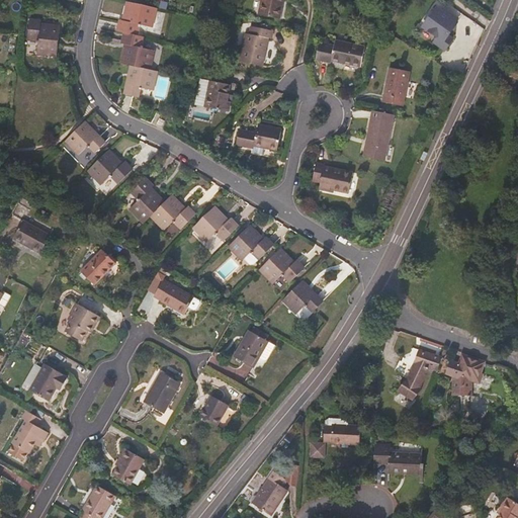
[(280,19),(283,0),(260,0),(258,14),(269,17),(280,19)]
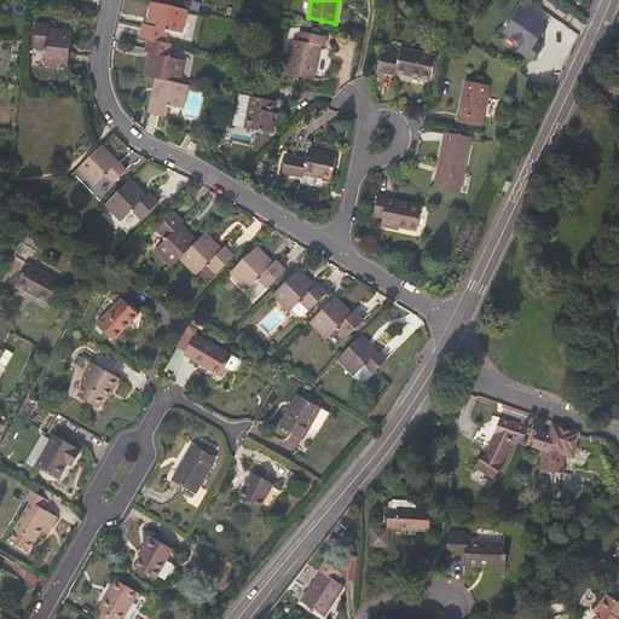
[(181,33),(187,10),(152,1),(148,27),(144,27),(142,38),(149,39),(163,42),(167,32),(168,32),(169,29),(181,33)]
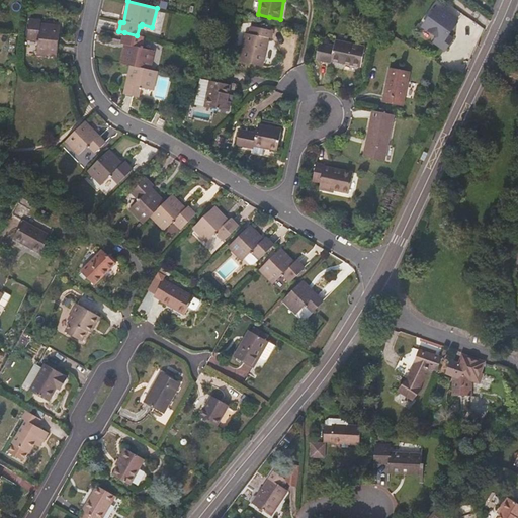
[(445,10),(443,13),(436,8),(422,26),(438,37),(434,42),(444,50),(448,45),(451,39),(447,35),(458,19),(445,10)]
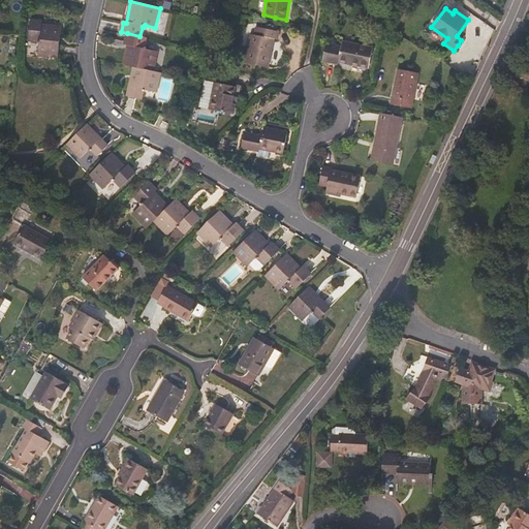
[(61,26),(39,24),(39,21),(30,20),(28,39),(38,40),(37,42),(39,42),(38,54),(58,57),(61,26)]
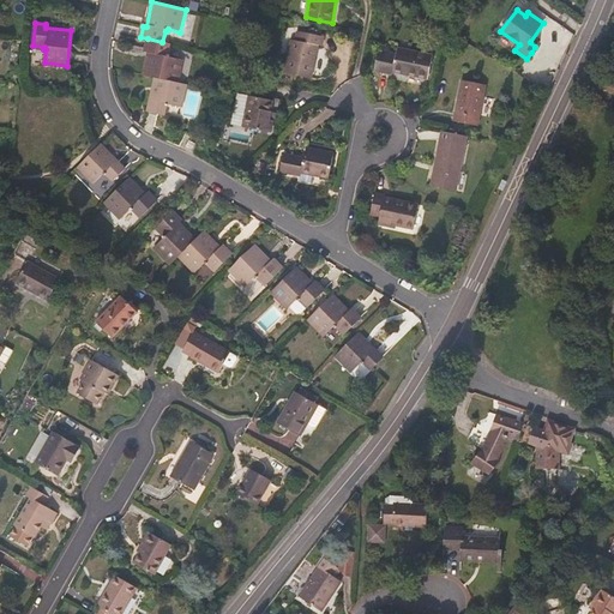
[(315,62),(318,46),(323,46),(324,36),(298,31),(295,40),(290,40),(284,73),(312,79),(315,62)]
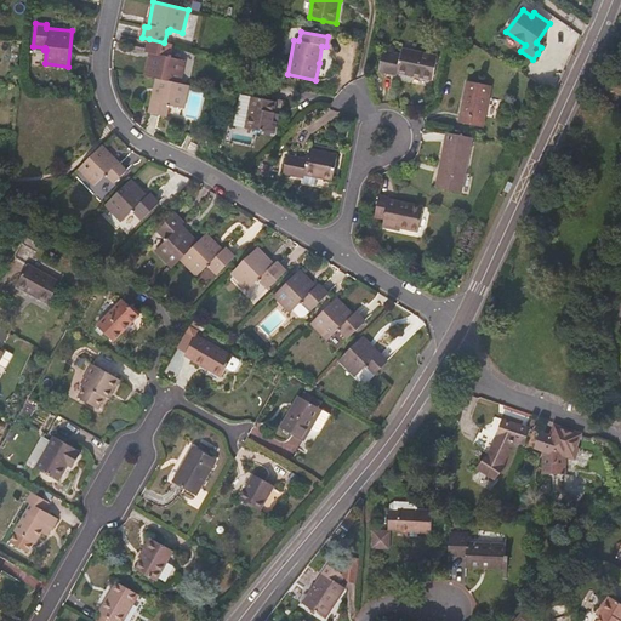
[(157,79),(180,84),(184,61),(171,57),(172,56),(170,55),(172,44),(164,43),(149,39),(147,50),(151,51),(149,53),(144,77),(157,79)]
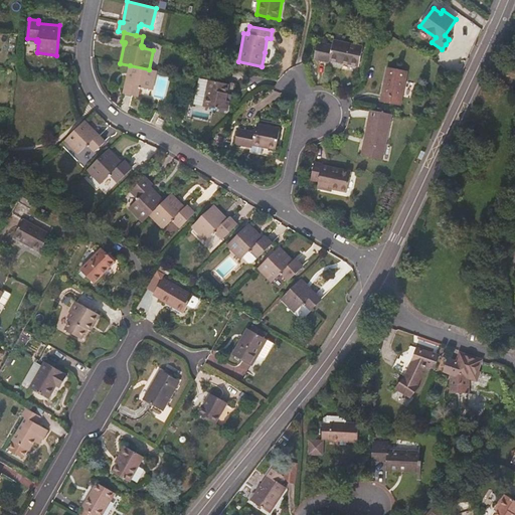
[(358,66),(362,46),(333,40),(332,45),(318,42),(314,59),(322,61),(329,62),(330,60),(358,66)]
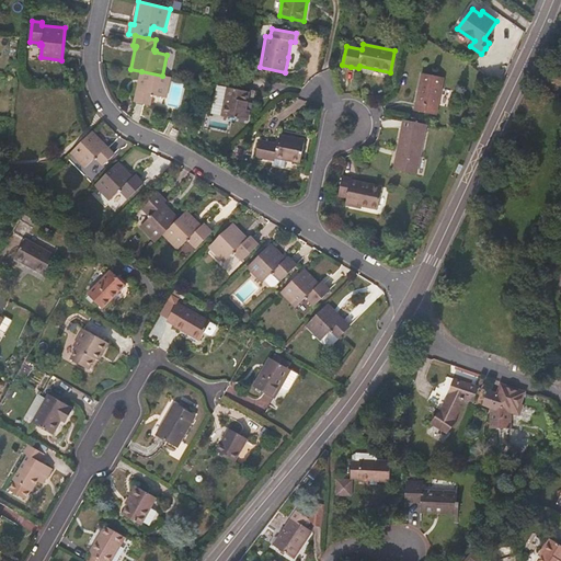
[(162,76),(141,71),(135,101),(151,104),(153,90),(168,93),(171,78),(162,76)]
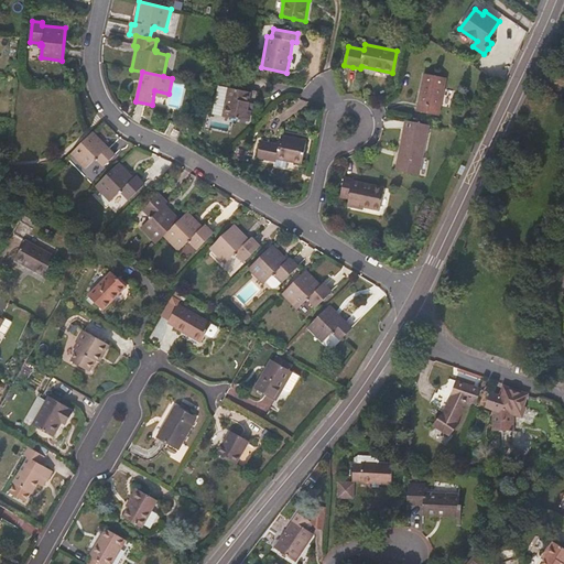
[(440,116),(446,77),(424,73),(420,93),(416,111),(440,116)]
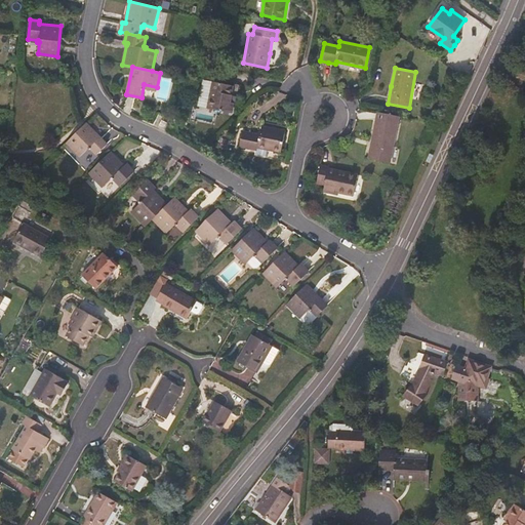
[(232,93),(234,85),(213,82),(207,109),(232,114),(234,103),(230,103),(232,93)]
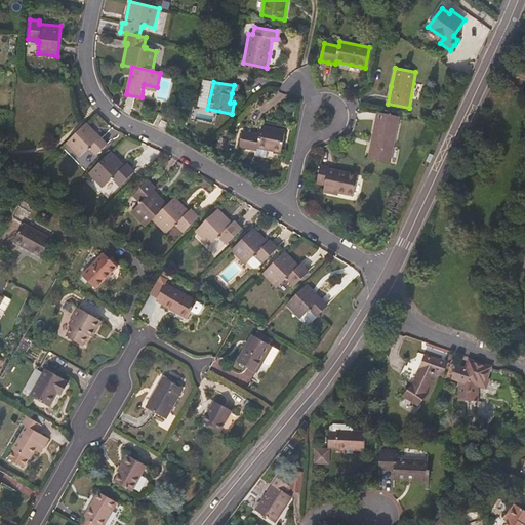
[(374,126),(372,140),(368,159),(390,163),(399,117),(377,112),(374,126)]
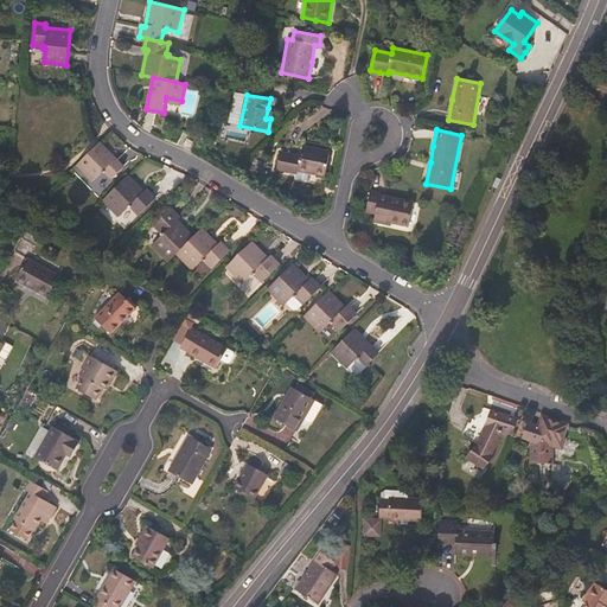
[(101,141),(75,166),(90,183),(103,171),(112,179),(126,166),(101,141)]
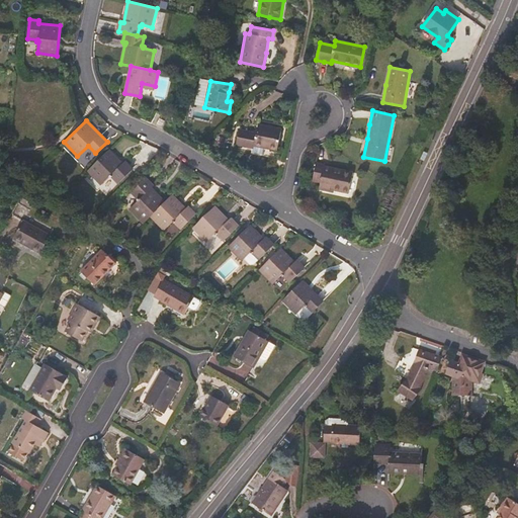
[(277,151),(281,128),(270,126),(258,124),(257,134),(239,130),(236,145),(254,149),(253,152),(262,154),(264,148),(277,151)]
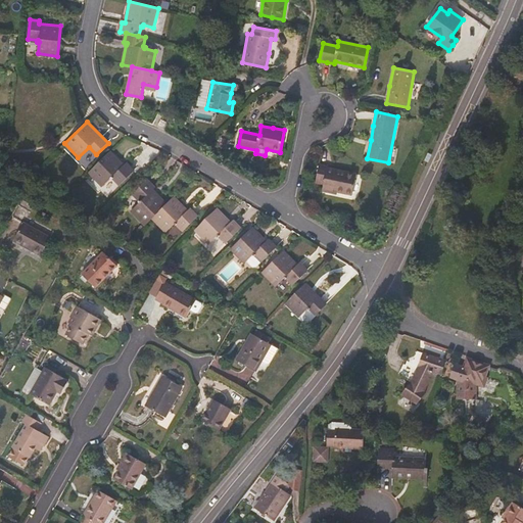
[(128,164),(126,167),(110,151),(89,172),(102,186),(111,178),(112,179),(113,178),(120,185),(134,172),(128,164)]
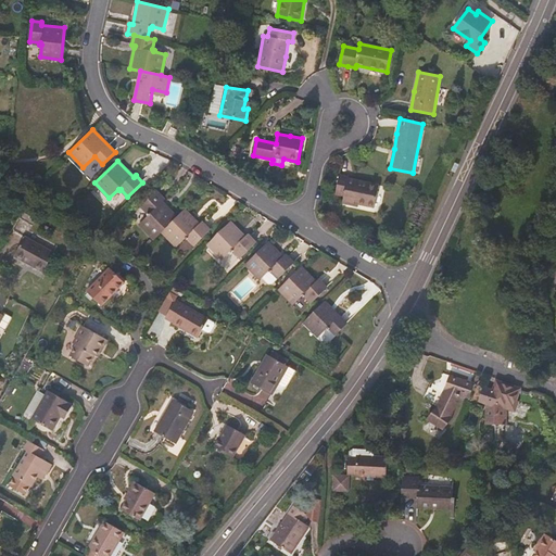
[(358,206),(358,204),(375,207),(379,185),(349,178),(349,176),(344,176),(340,175),(336,194),(344,196),(342,203),(358,206)]
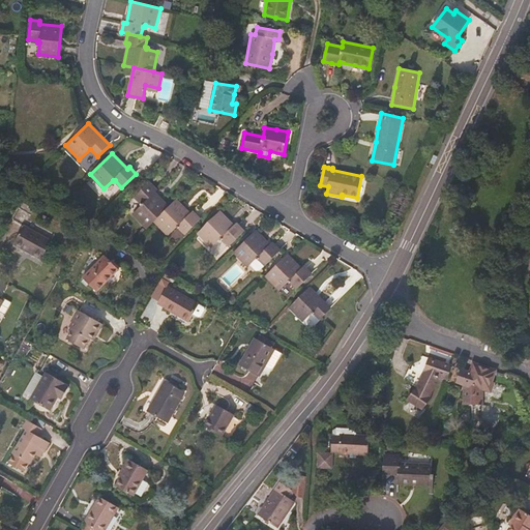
[(154,221),(169,207),(153,192),(155,188),(148,182),(135,196),(141,203),(140,204),(141,206),(133,213),(147,228),(154,221)]
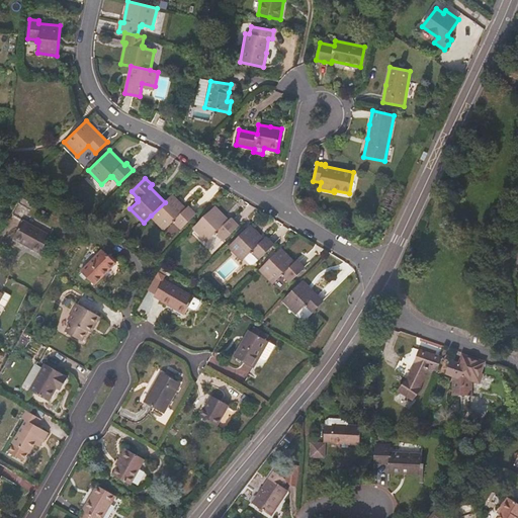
[(189,208),(187,209),(172,194),(165,202),(151,216),(165,229),(173,222),(174,223),(175,222),(182,228),(186,224),(195,214),(189,208)]
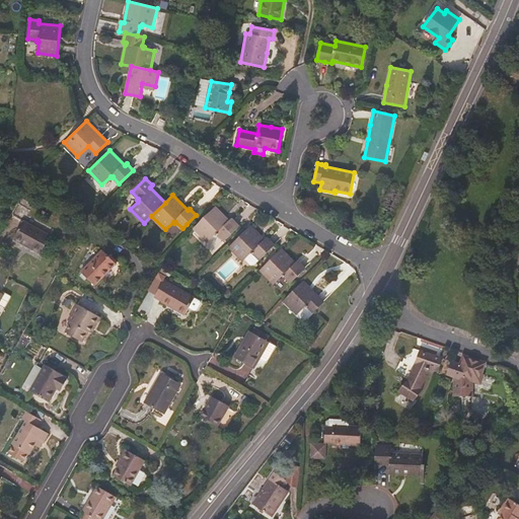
[(230,223),(215,207),(194,228),(207,241),(215,234),(216,234),(217,235),(218,234),(224,240),(229,236),(238,227),(232,220),(230,223)]
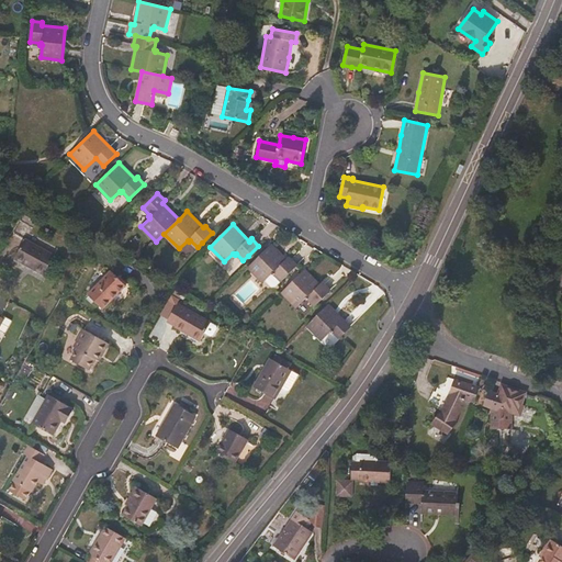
[(44,274),(55,255),(25,239),(14,259),(44,274)]
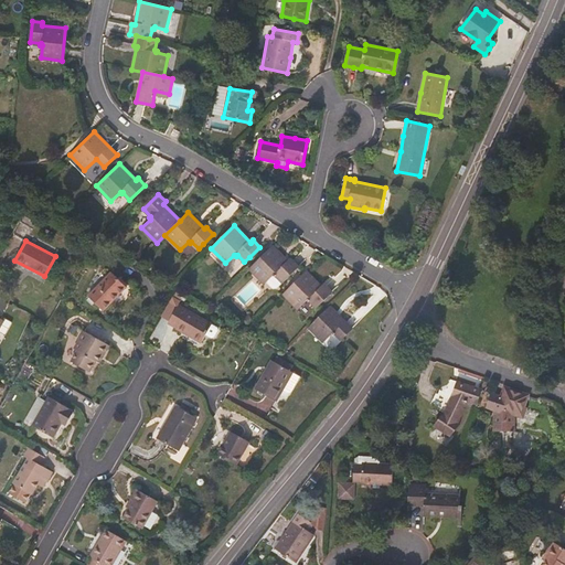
[(289,263),(273,246),(249,268),(264,284),(274,275),(275,277),(276,276),(283,283),(288,278),(298,268),(291,260),(289,263)]
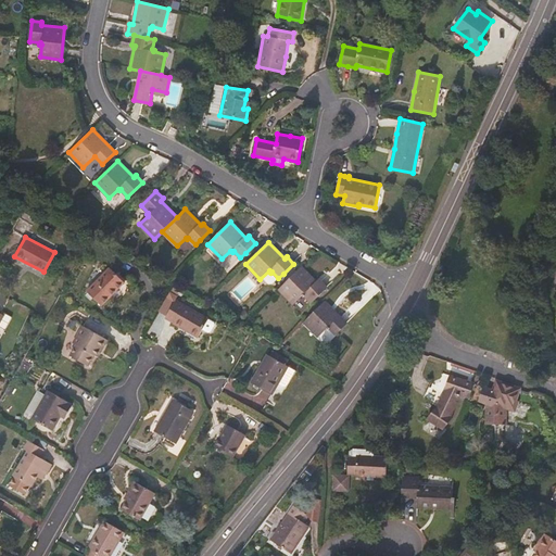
[(317,282),(301,266),(279,289),(293,304),(302,295),(303,297),(305,295),(312,302),(317,298),(327,288),(319,280),(317,282)]
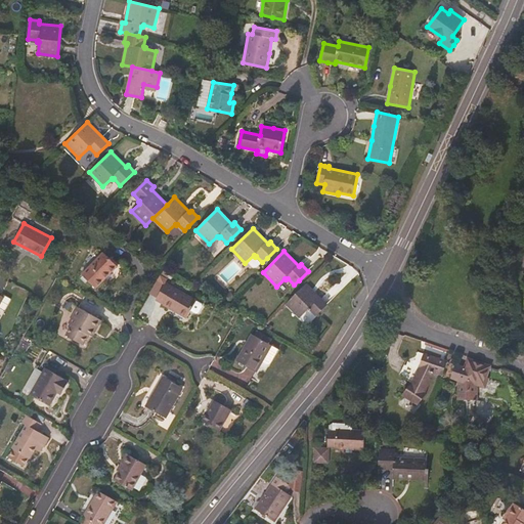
[(118,266),(103,252),(82,274),(96,289),(106,277),(118,266)]
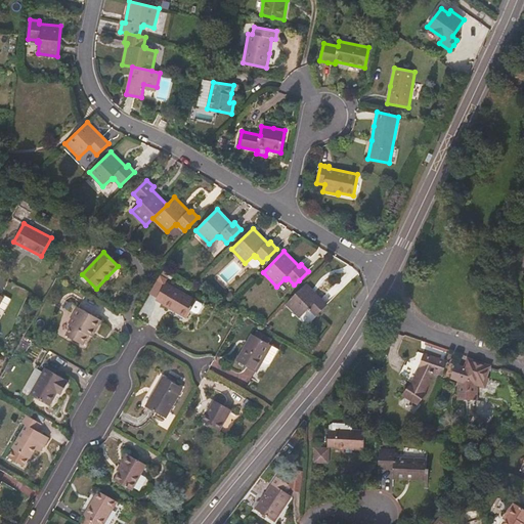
[(163,305),(172,310),(186,318),(197,301),(166,282),(164,286),(157,281),(150,293),(158,297),(156,300),(164,304),(163,305)]
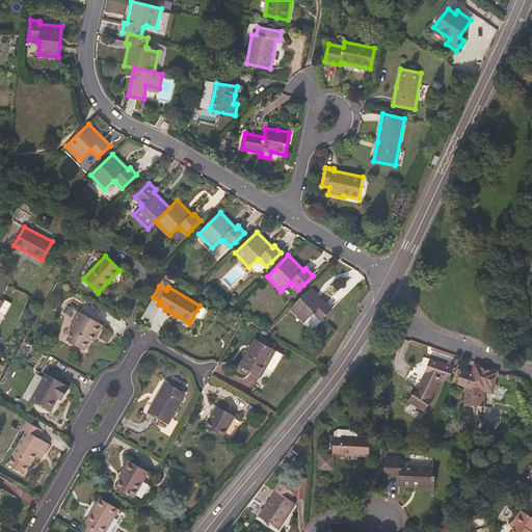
[(312,288),(291,309),(312,330),(334,309),(312,288)]
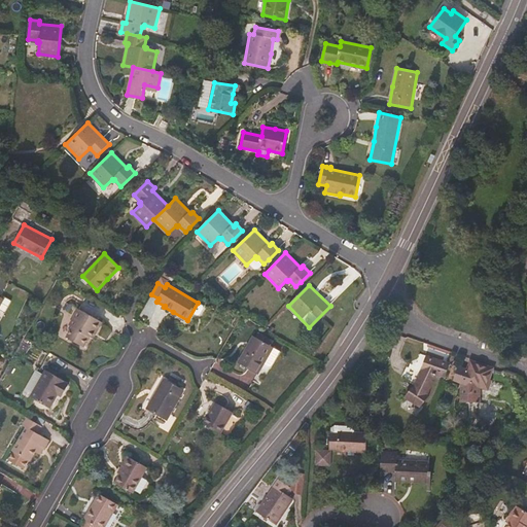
[(83,347),(90,337),(93,339),(98,330),(102,322),(78,309),(69,325),(72,326),(67,338),(83,347)]
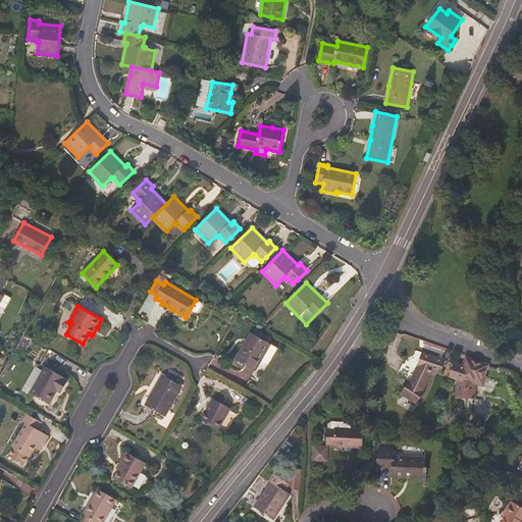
[(256,329),(253,334),(251,332),(236,359),(245,365),(255,370),(260,360),(266,363),(269,362),(277,348),(270,344),(268,343),(271,337),(256,329)]
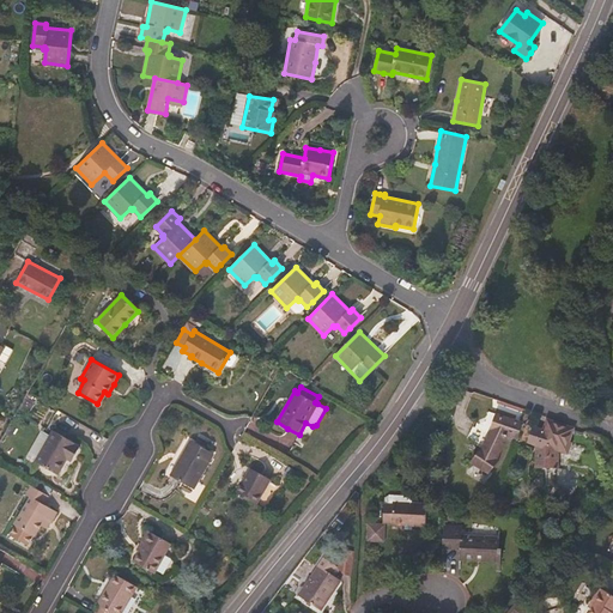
[(32,396),(29,394),(28,396),(20,410),(29,414),(36,401),(31,399),(32,396)]
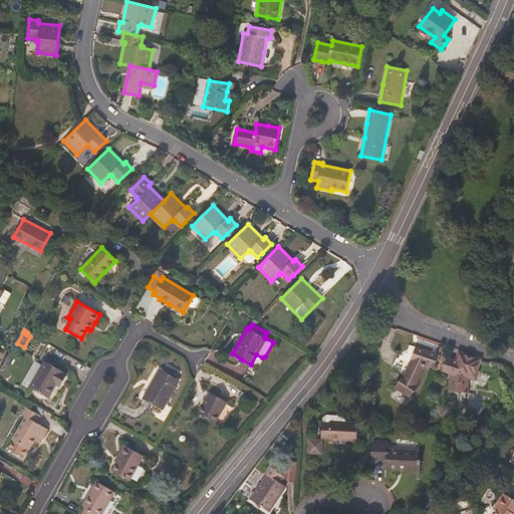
[(418,384),(425,368),(433,371),(439,354),(442,346),(438,345),(435,353),(422,349),(409,345),(406,357),(398,353),(392,367),(405,375),(396,388),(410,397),(419,386),(418,384)]
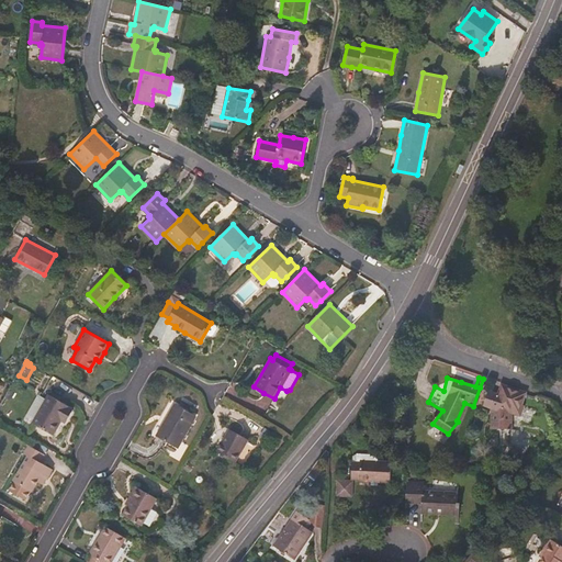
[(526,393),(502,385),(499,392),(498,394),(490,391),(484,405),(492,407),(491,429),(501,429),(501,445),(513,445),(526,449),(532,436),(517,429),(512,429),(512,413),(520,416),(524,406),(521,405),(524,400),(526,393)]
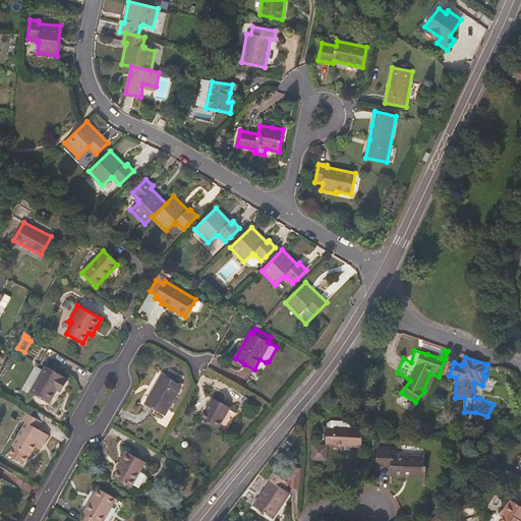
[(67,380),(65,379),(65,378),(46,365),(30,393),(49,404),(53,397),(57,391),(60,392),(67,380)]
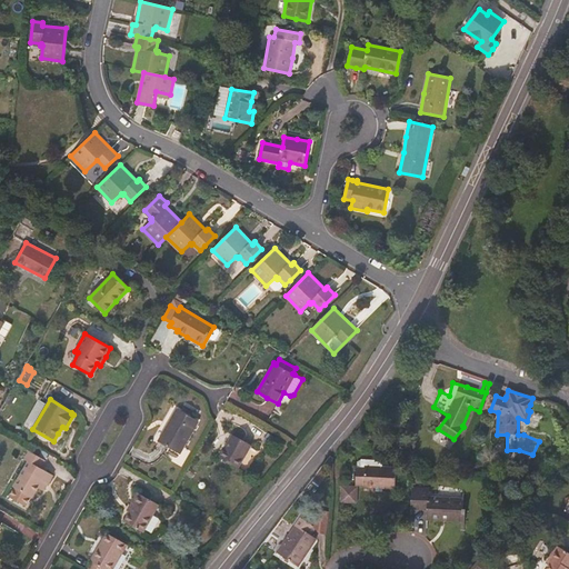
[(180,455),(199,421),(177,409),(158,441),(169,448),(180,455)]
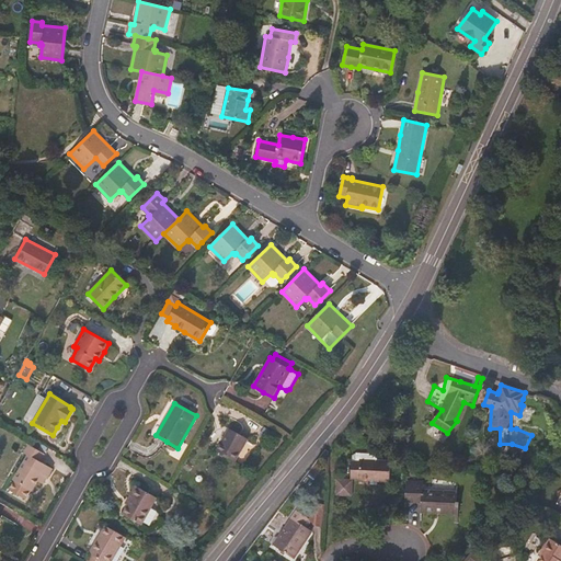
[(235,461),(248,438),(229,428),(222,439),(217,450),(235,461)]
